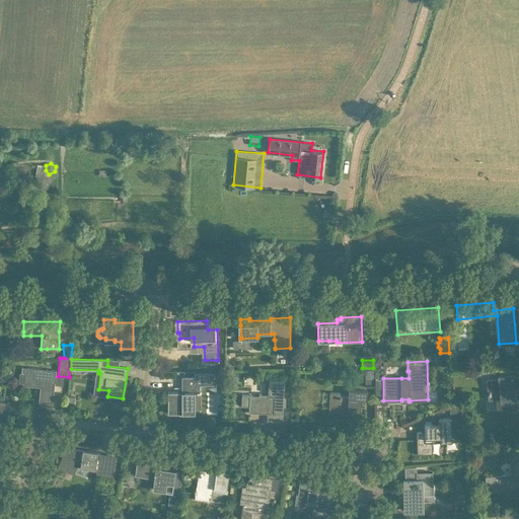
[(53,403),(54,393),(56,370),(21,367),(21,372),(25,373),(23,385),(41,387),(39,402),(53,403)]
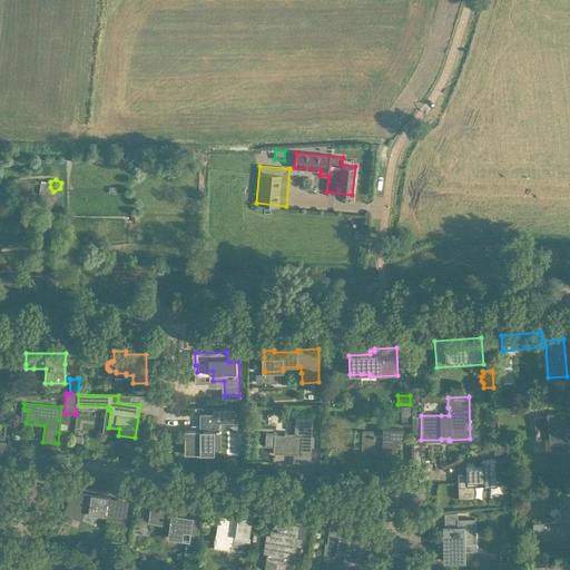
[(411,406),(401,406),(401,415),(411,415),(411,406)]
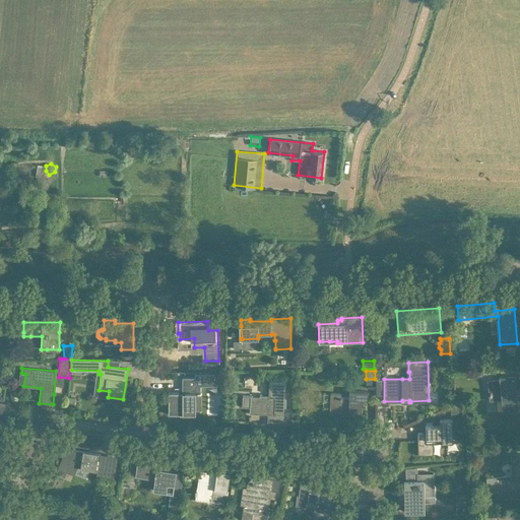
[(217,374),(195,374),(195,378),(182,378),(182,388),(175,388),(175,392),(169,392),(169,413),(196,413),(196,392),(201,392),(201,386),(217,386),(217,374)]
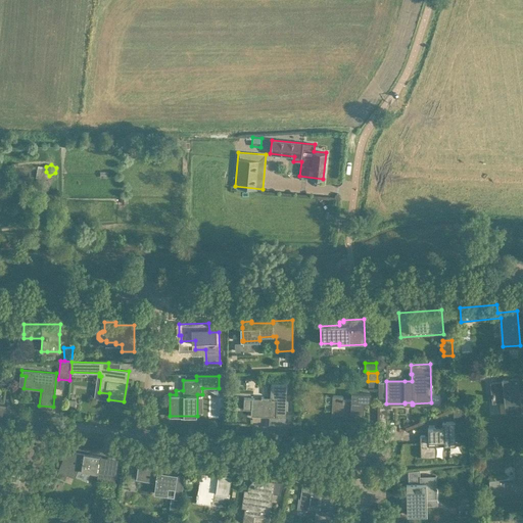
[(502,381),(491,382),(493,400),(505,399),(507,414),(508,413),(518,412),(518,415),(522,414),(522,396),(520,397),(519,391),(522,391),(522,378),(521,379),(518,379),(518,376),(502,378),(502,381)]
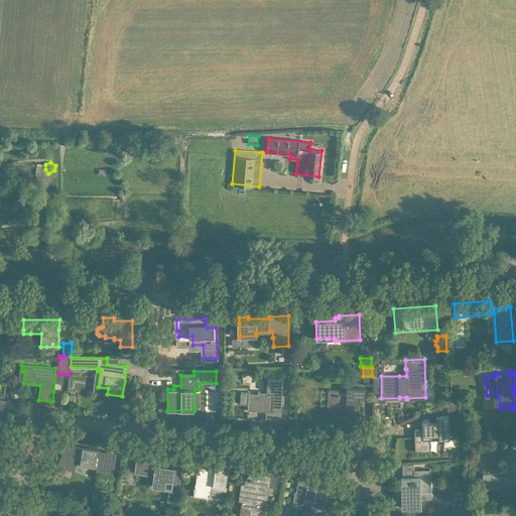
[(281,421),(283,379),(267,378),(266,393),(248,392),(241,392),(241,393),(240,403),(248,403),(247,410),(265,410),(265,420),(281,421)]
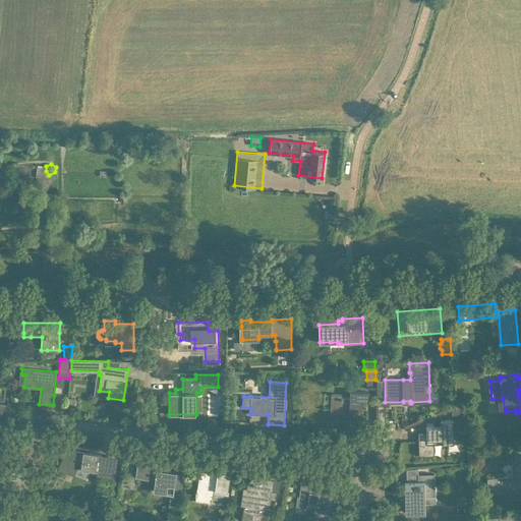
[(350,391),(350,398),(342,397),(342,395),(331,394),(330,412),(352,413),(352,411),(362,411),(362,400),(367,400),(368,392),(350,391)]
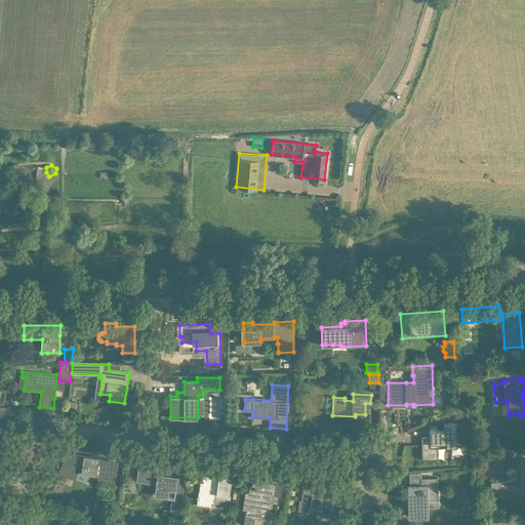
[(430,436),(421,437),(422,458),(433,458),(437,458),(437,447),(442,446),(456,446),(461,446),(461,439),(461,434),(456,434),(456,422),(455,422),(444,423),(444,429),(440,429),(430,430),(430,436)]
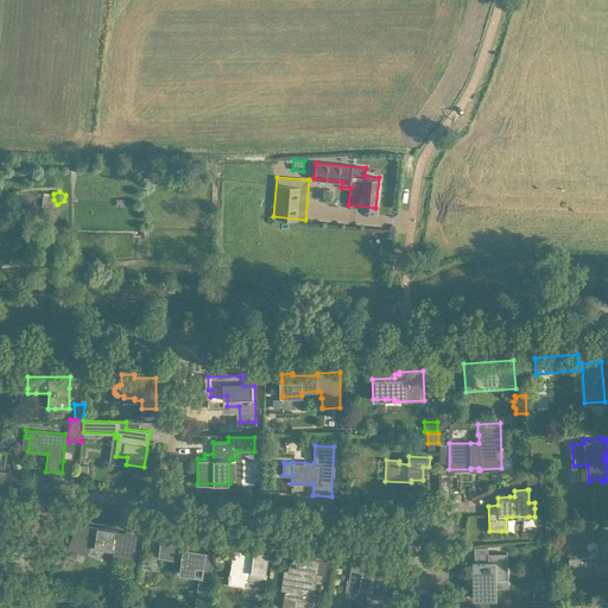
[(115,550),(115,543),(118,531),(77,525),(68,546),(86,553),(89,545),(115,550)]
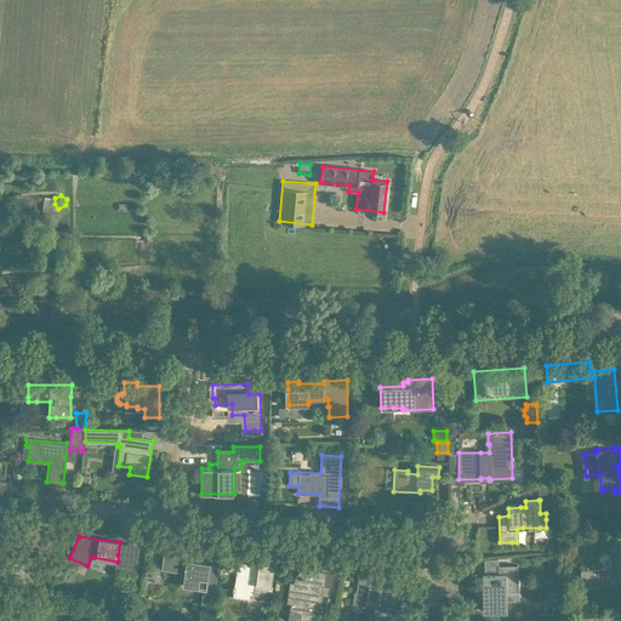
[(598,569),(581,570),(582,588),(597,587),(596,586),(598,586),(599,587),(620,585),(620,543),(619,545),(619,537),(609,537),(610,554),(613,554),(614,564),(608,569),(604,569),(598,569)]
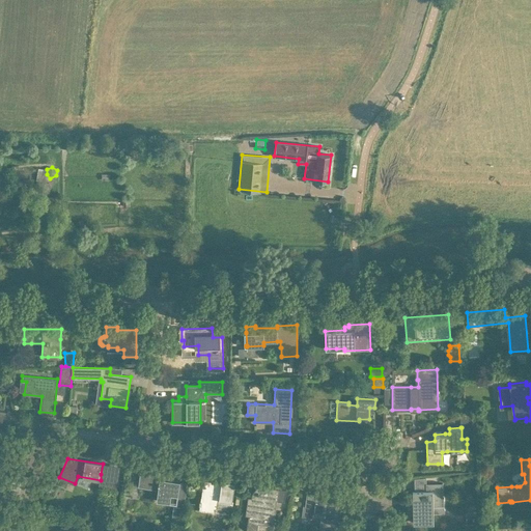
[(176,503),(179,481),(168,479),(169,475),(167,475),(167,473),(140,469),(138,486),(144,487),(145,485),(159,487),(157,500),(176,503)]
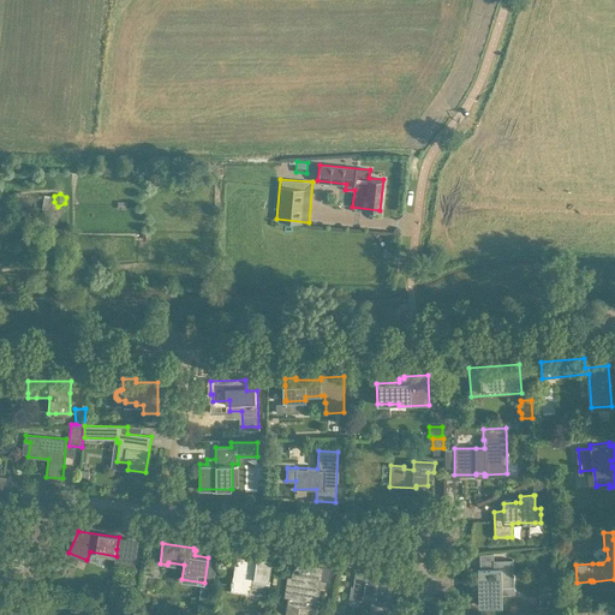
[(119,557),(118,560),(136,562),(137,555),(119,553),(119,556),(119,557)]
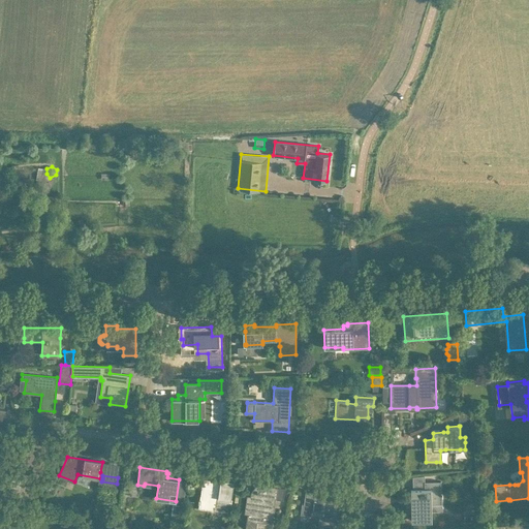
[(220,480),(203,478),(198,506),(212,508),(212,505),(224,506),(224,510),(228,511),(229,498),(231,499),(234,480),(220,478),(220,480)]
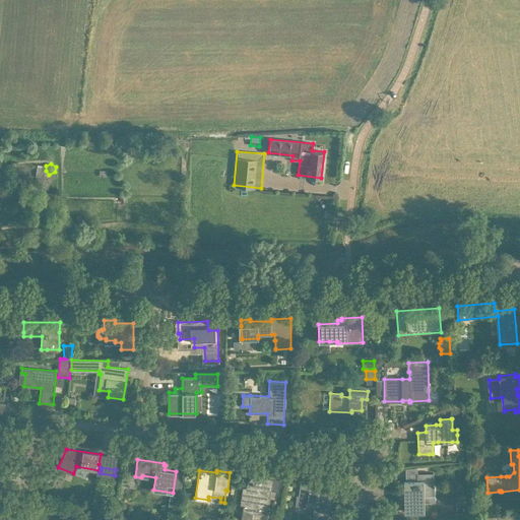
[(417,480),(404,480),(404,497),(404,509),(404,511),(413,511),(425,511),(425,509),(424,509),(424,502),(424,496),(428,496),(434,496),(434,485),(433,472),(416,473),(417,480)]
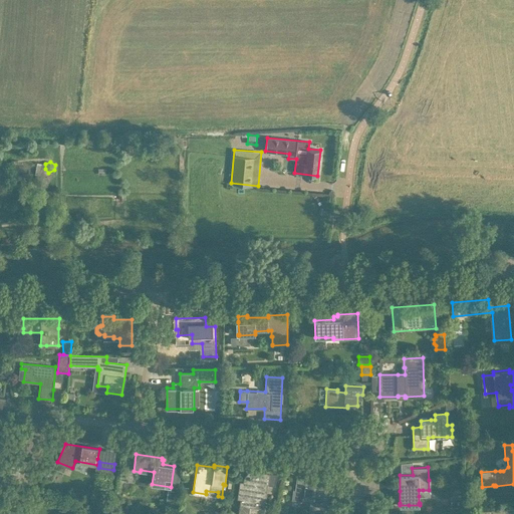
[(240,481),(237,499),(240,499),(238,512),(249,513),(250,505),(248,504),(249,502),(265,504),(268,485),(275,486),(277,474),(269,473),(254,471),(252,483),(243,482),(240,481)]
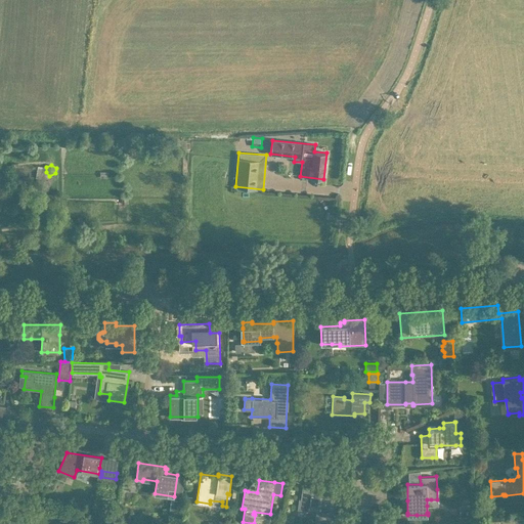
[(332,523),(338,491),(303,485),(301,495),(301,498),(299,498),(298,509),(309,511),(310,509),(317,509),(314,523),(332,523)]
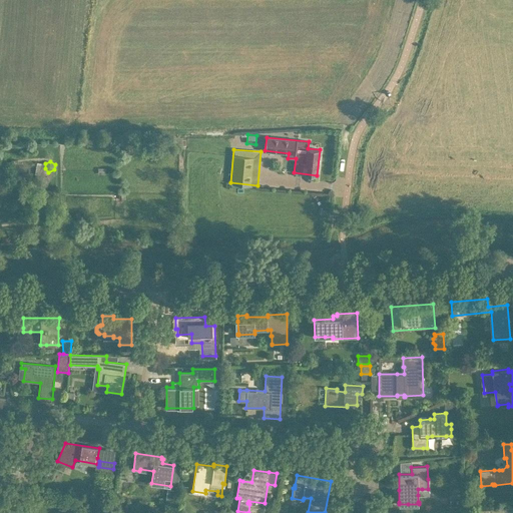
[(167,489),(165,500),(174,502),(175,490),(167,489)]
